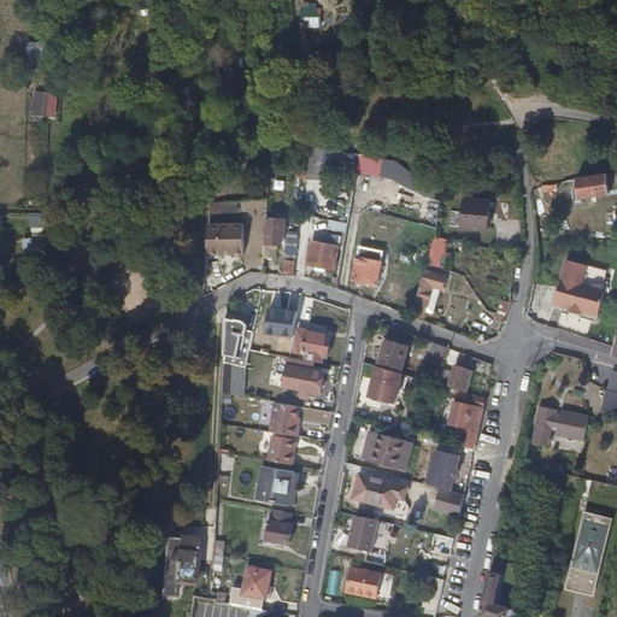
[(51,53),(34,53),(34,76),(51,76),(51,53)]
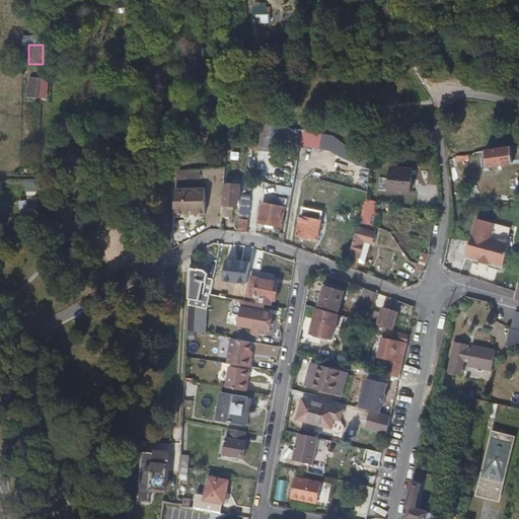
[(211,63),(196,63),(196,72),(211,72),(211,63)]
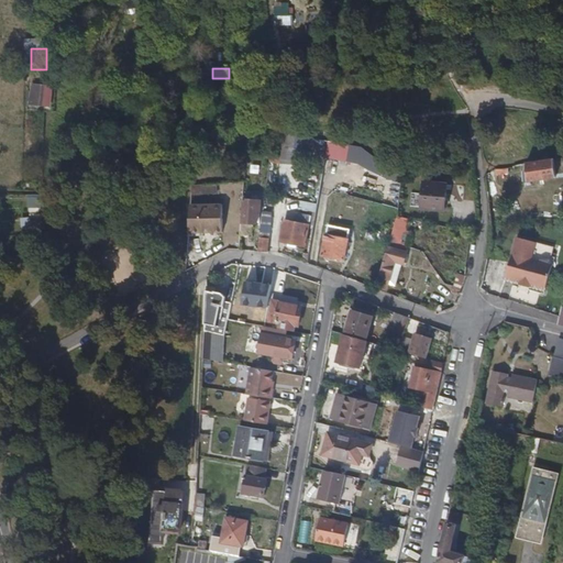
[(30,97),(29,105),(32,105),(32,108),(51,108),(52,89),(33,88),(33,97),(30,97)]
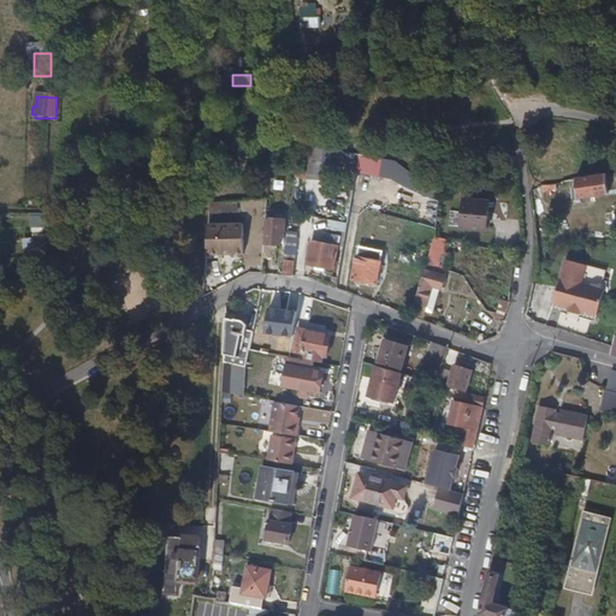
[(321,146),(311,143),(309,154),(321,155),(321,146)]
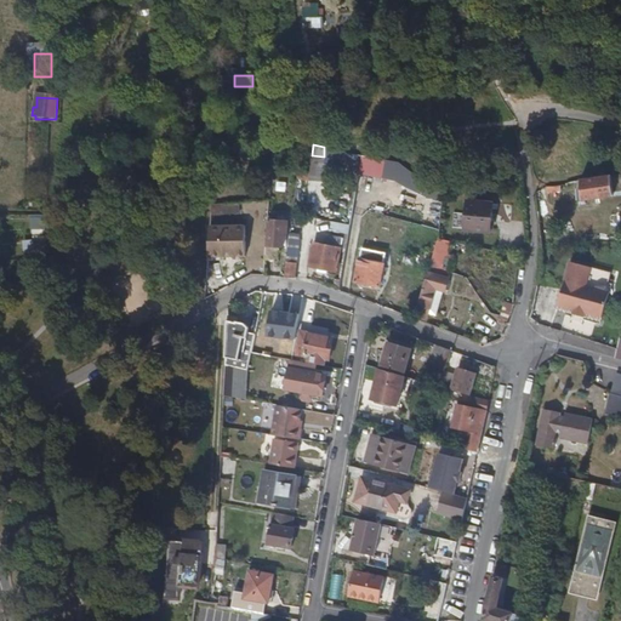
[(324,157),(312,155),(311,171),(309,171),(309,178),(322,180),(324,157)]
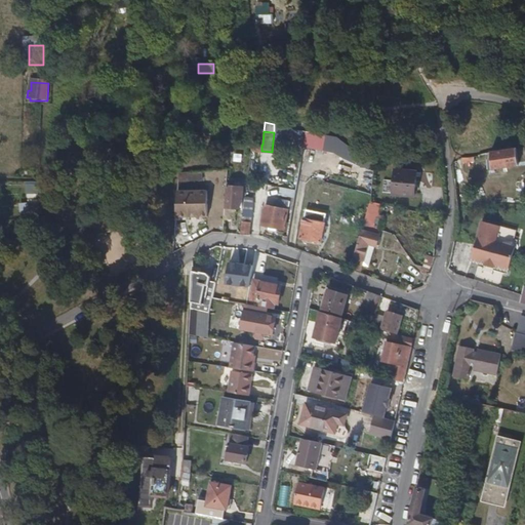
[(521,168),(517,148),(494,151),(487,153),(489,169),(493,168),(494,172),(521,168)]
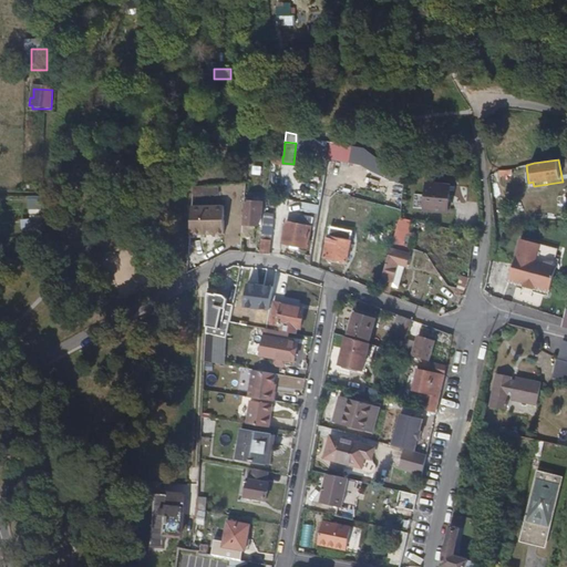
[(428,182),(428,207),(451,207),(451,182),(428,182)]
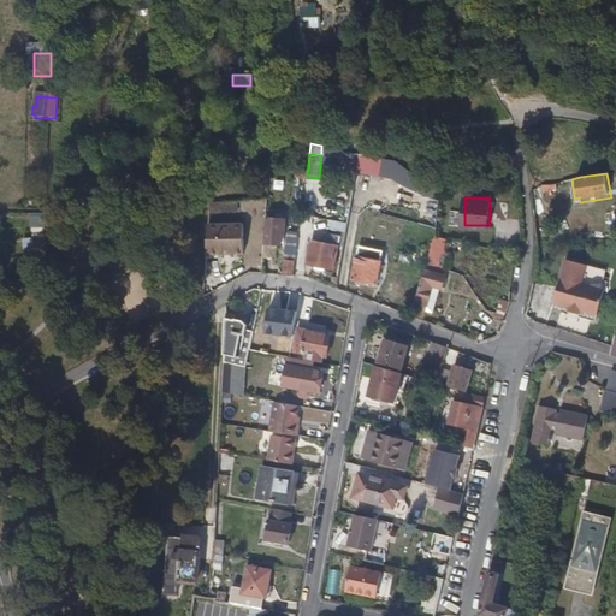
[(267,215),(265,244),(283,246),(284,220),(270,219),(270,215),(267,215)]
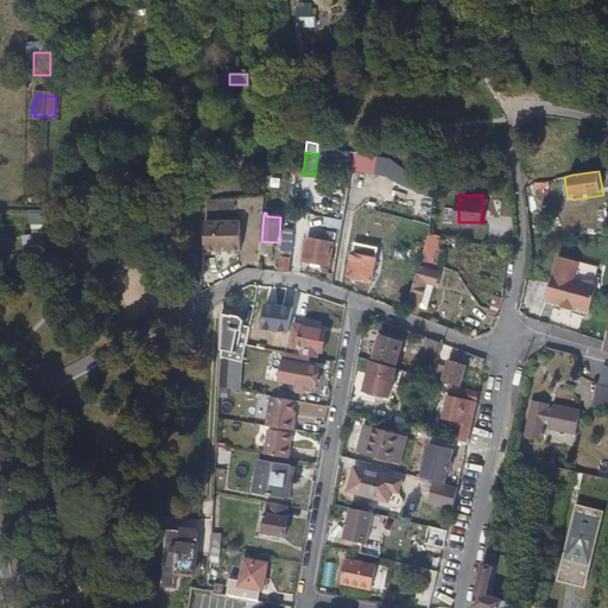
[(341,230),(342,221),(325,217),(324,227),(341,230)]
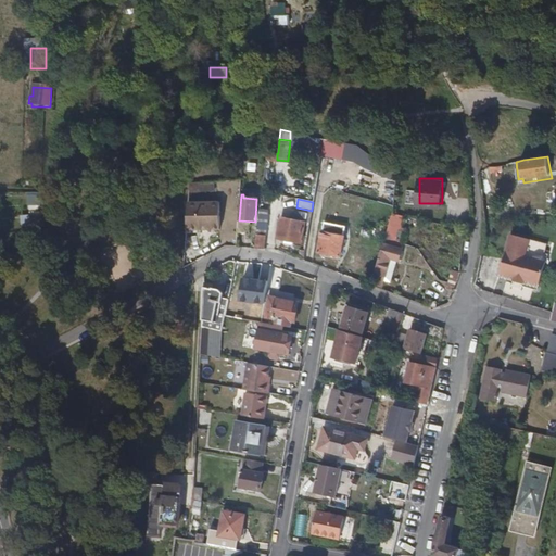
[(207,209),(200,209),(200,230),(220,230),(220,224),(220,210),(207,210),(207,209)]
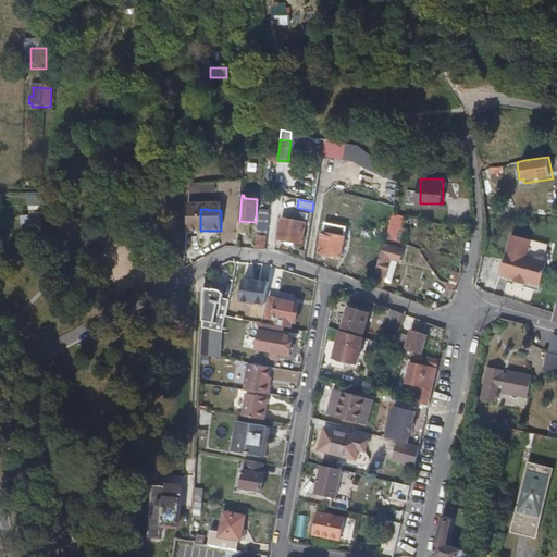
[(293,215),(292,221),(305,223),(306,214),(293,212),(293,215)]
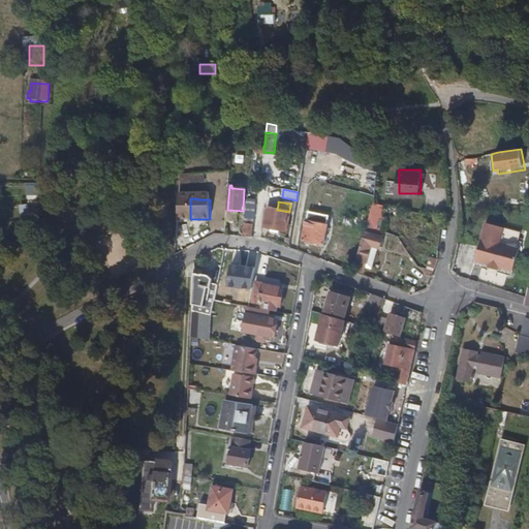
[(368,227),(380,229),(383,205),(371,204),(368,227)]
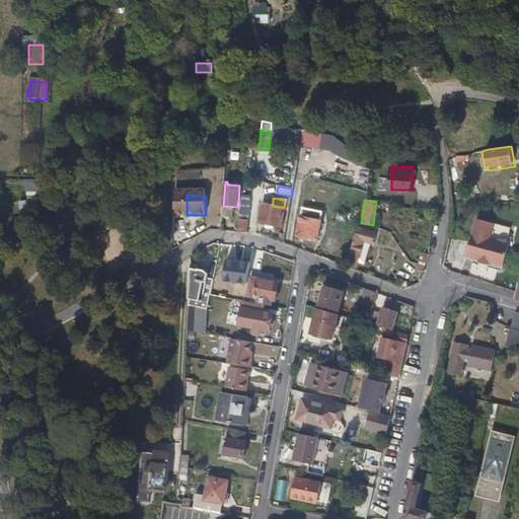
[(272,206),(262,205),(261,204),(257,223),(281,227),(284,208),(272,206)]
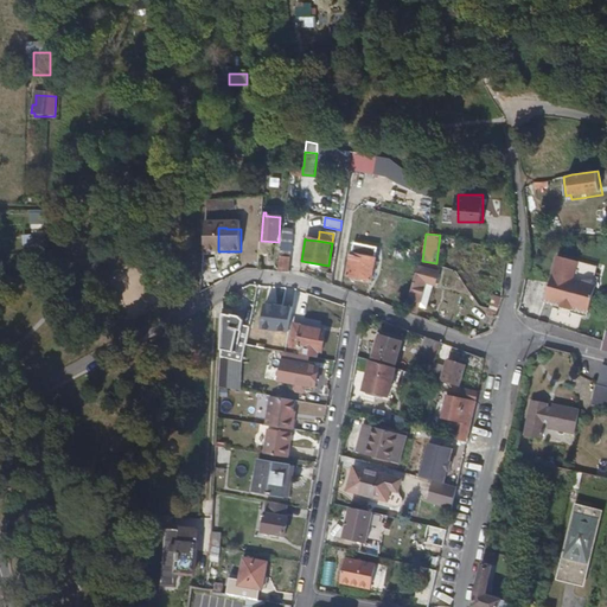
[(377,249),(353,243),(346,276),(371,281),(377,249)]
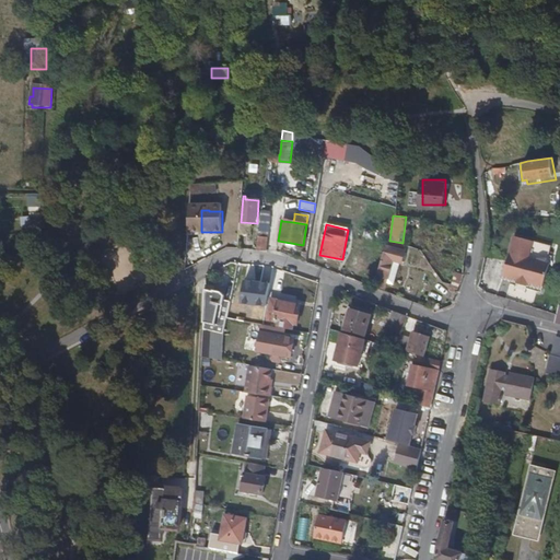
[(260,226),(258,251),(266,252),(268,237),(265,237),(266,226),(260,226)]
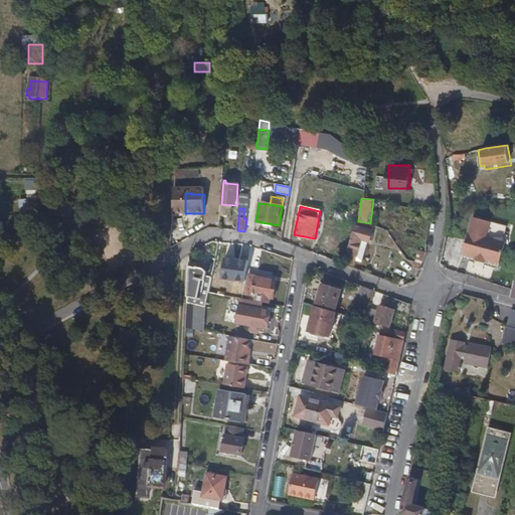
[(346,212),(337,210),(335,217),(344,220),(346,212)]
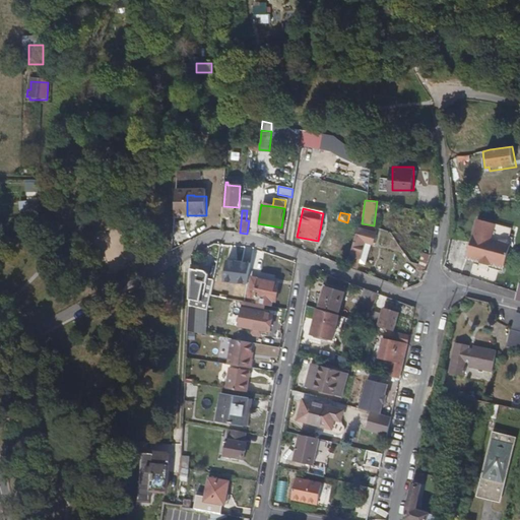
[(510,228),(476,219),(466,260),(503,269),(509,245),(507,240),(510,228)]
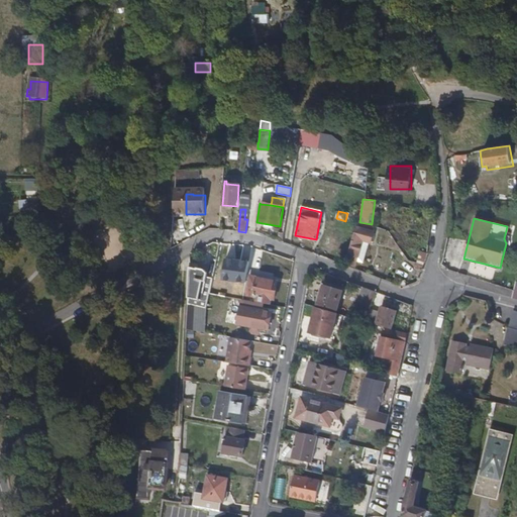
[(185,219),(174,220),(177,235),(186,234),(185,219)]
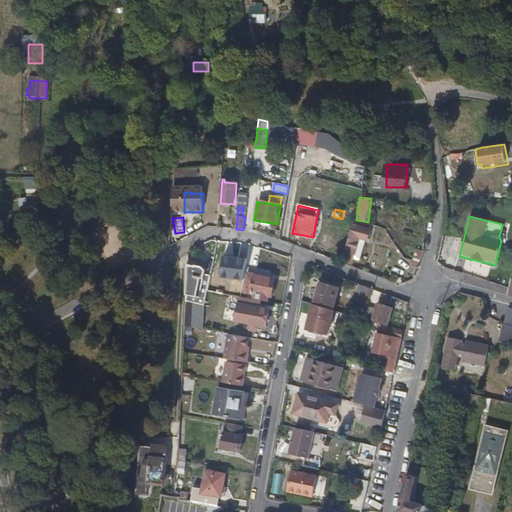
[(355,223),(345,257),(363,262),(373,229),(355,223)]
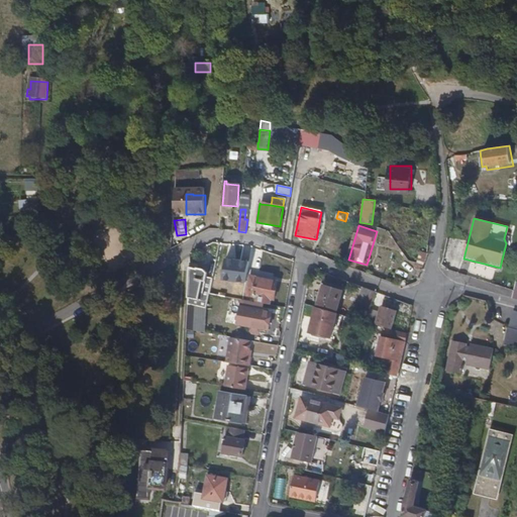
[(425,265),(427,253),(419,251),(417,264),(425,265)]
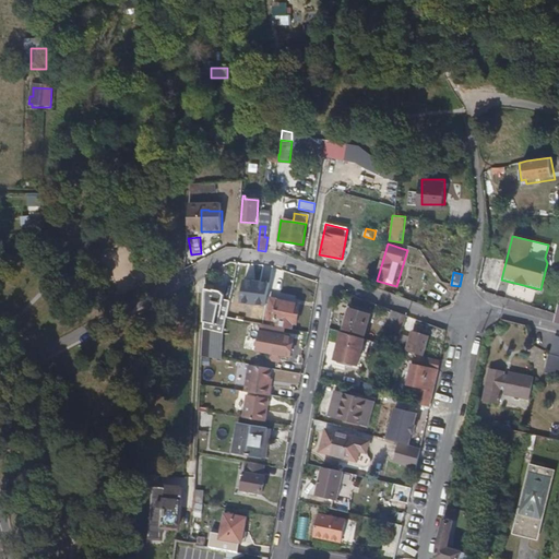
[(215,289),(207,288),(205,320),(215,322),(221,323),(225,299),(226,296),(223,289),(216,288),(215,289)]
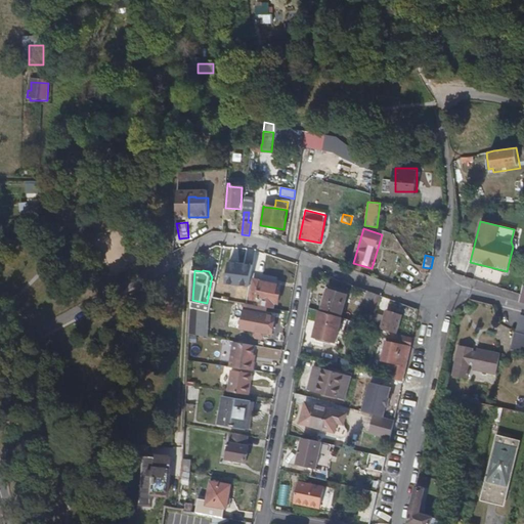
[(217,281),(211,280),(207,303),(213,304),(215,297),(217,281)]
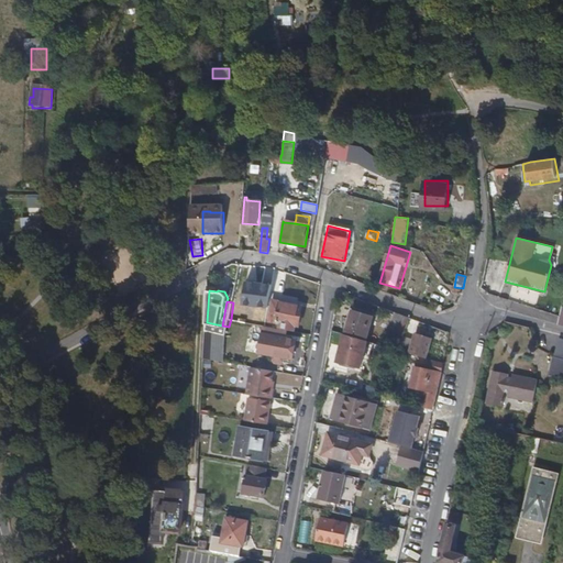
[(245,306),(233,302),(231,319),(242,321),(245,306)]
